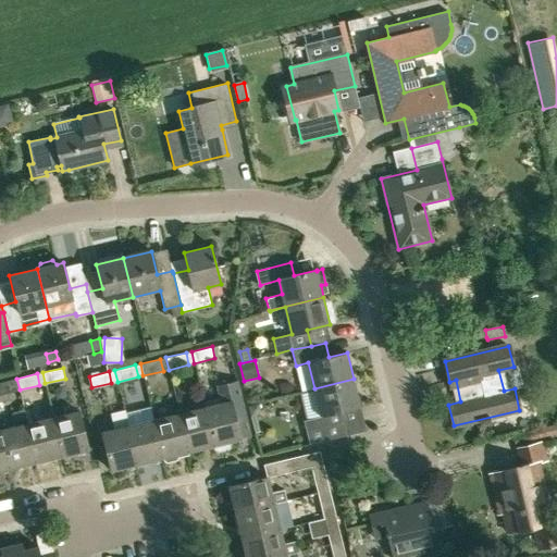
[(354,379),(314,388),(321,417),(305,420),(310,444),(347,434),(342,412),(361,407),(354,379)]
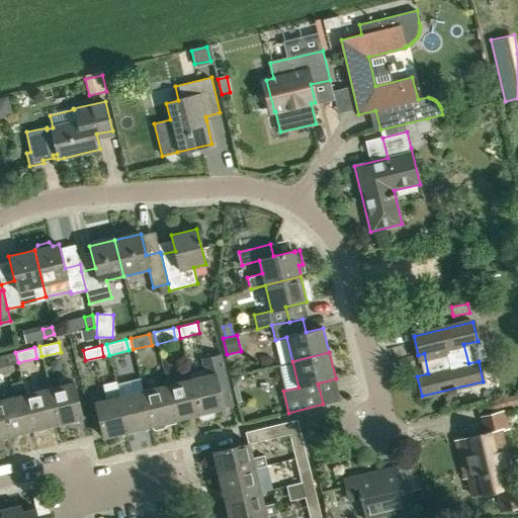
[(0,366),(13,363),(10,353),(0,355),(0,366)]
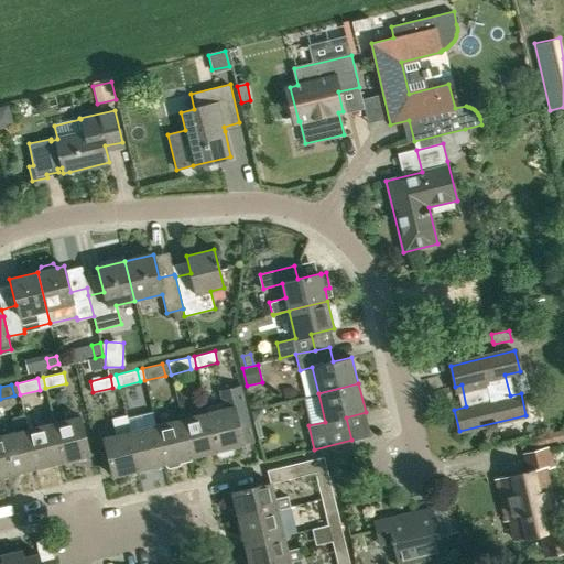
[(239,387),(219,391),(223,402),(206,407),(207,412),(217,451),(218,454),(221,455),(229,453),(231,451),(230,447),(243,444),(242,442),(252,440),(239,387)]
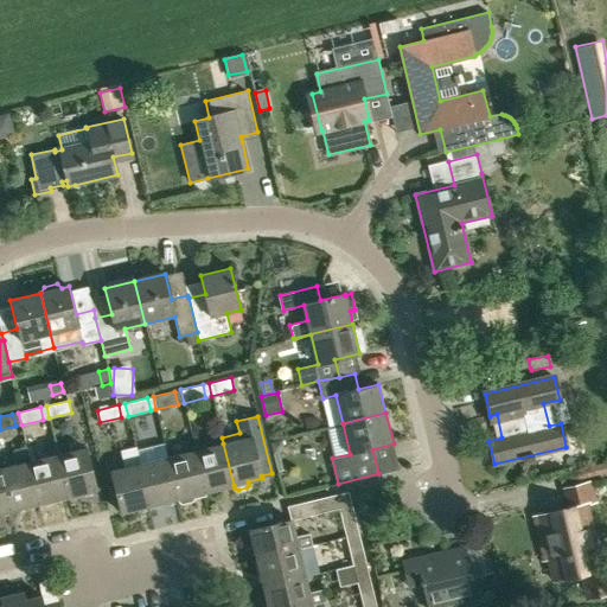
[(272,442),(269,442),(273,454),(274,454),(279,453),(283,446),(281,440),(272,442)]
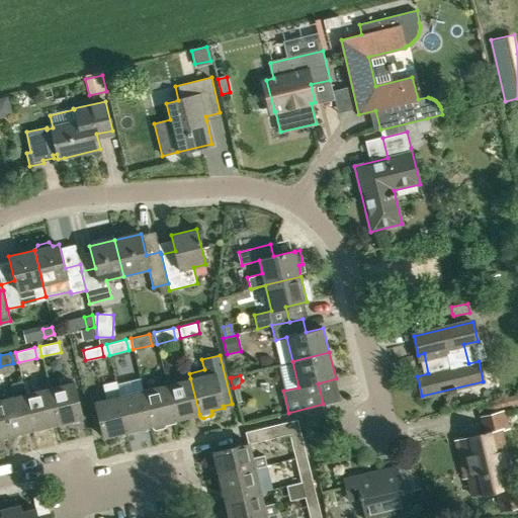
[(190,378),(167,384),(175,420),(199,414),(190,378)]
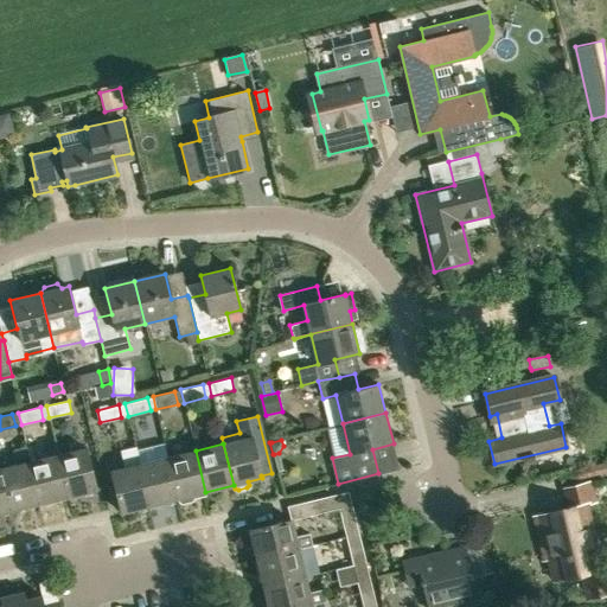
[(12,449),(17,465),(1,468),(12,510),(40,503),(30,461),(25,446),(12,449)]
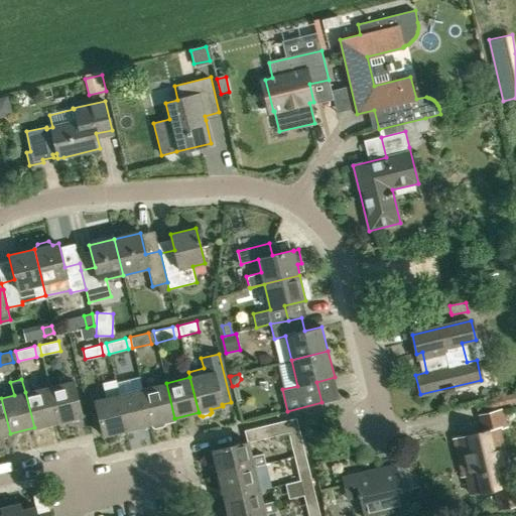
[(102,384),(106,398),(95,400),(103,435),(127,429),(119,394),(115,380),(102,384)]
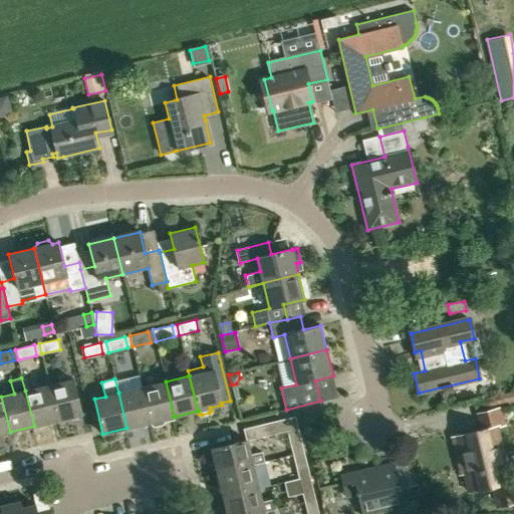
[(72,379),(49,386),(57,420),(81,415),(72,379)]
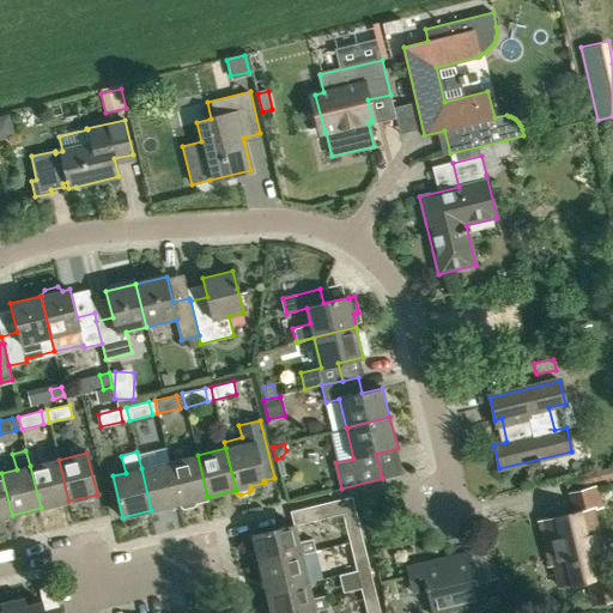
[(194,507),(196,503),(195,499),(207,497),(198,455),(169,462),(180,504),(180,503),(181,507),(184,509),(194,507)]
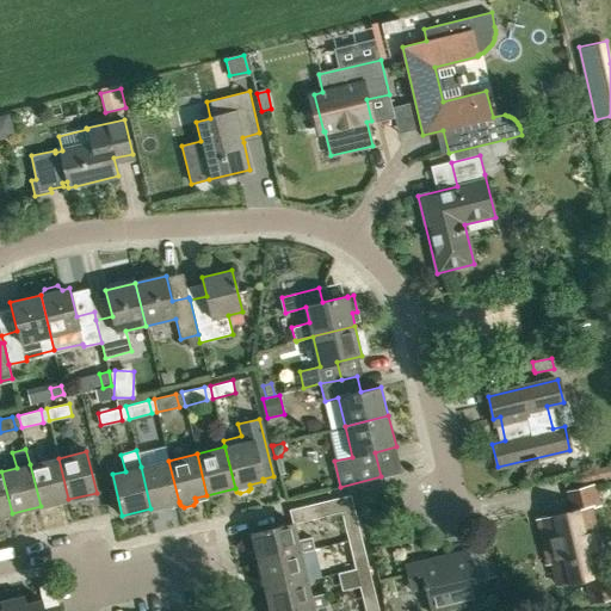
[(68,499),(59,458),(30,464),(41,506),(68,499)]
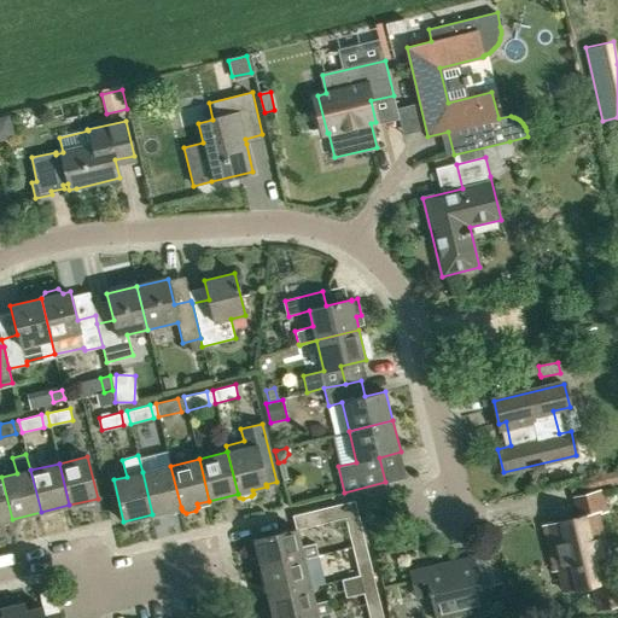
[(152,514),(181,508),(170,466),(143,472),(152,514)]
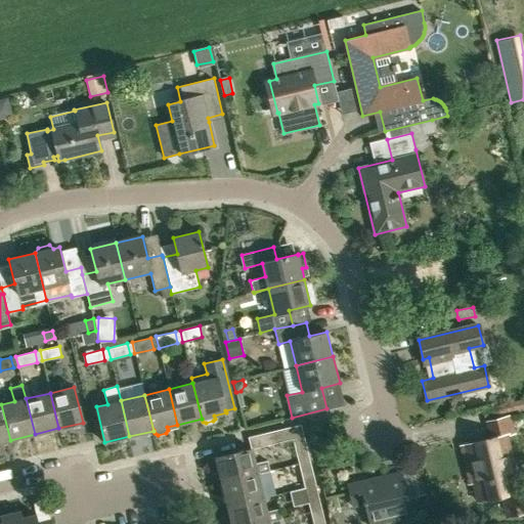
[(523,401),(523,399),(514,401),(516,409),(523,407),(523,401)]
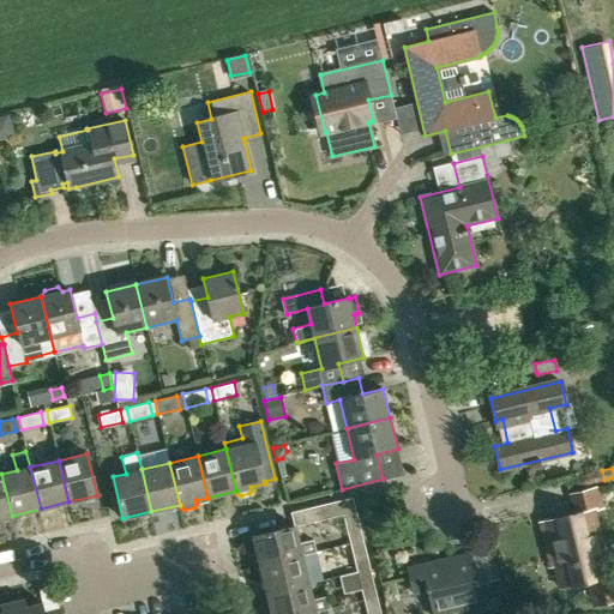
[(1,474),(0,474),(0,518),(12,516),(1,474)]
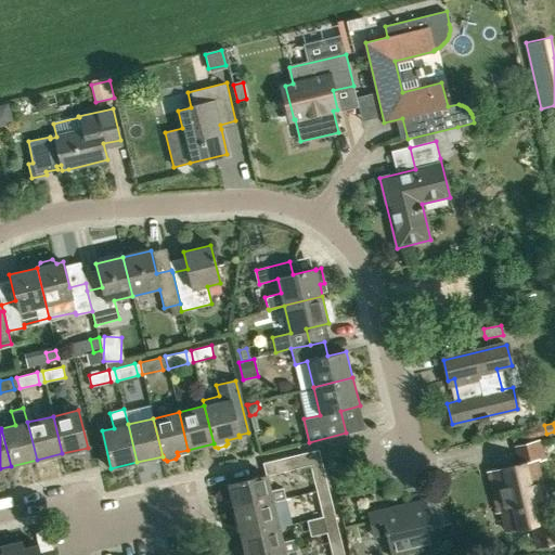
[(541,440),(513,447),(517,466),(488,473),(494,503),(501,502),(507,530),(531,525),(537,546),(554,542),(554,524),(554,518),(550,519),(536,462),(545,460),(541,440)]
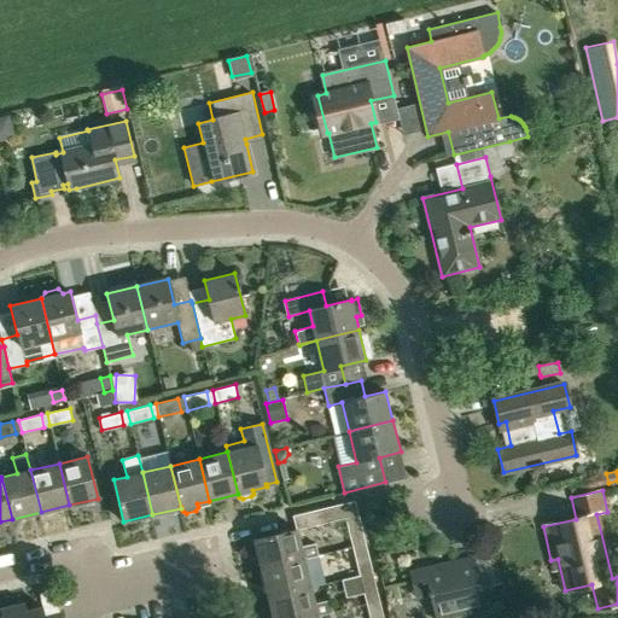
[(355,501),(322,508),(326,523),(347,518),(351,540),(363,536),(355,501)]
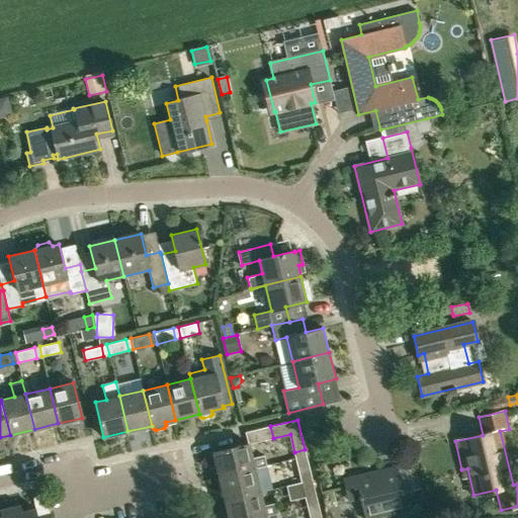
[(250,444),(213,452),(220,477),(255,467),(266,465),(264,456),(253,458),(250,444)]
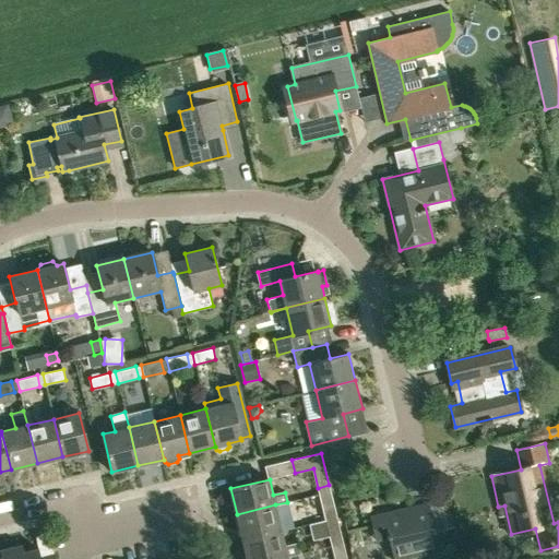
[(324,514),(335,511),(330,491),(319,494),(324,514)]
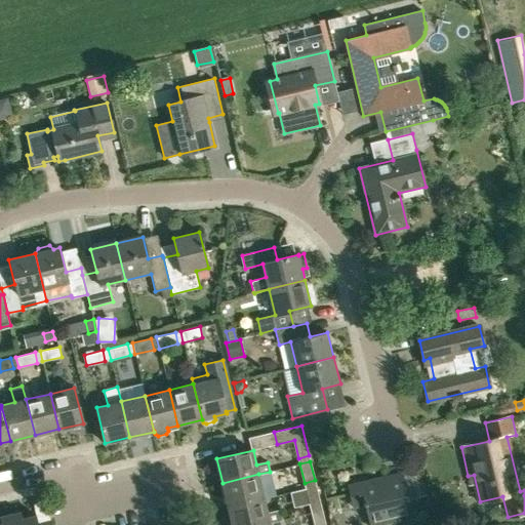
[(386,476),(376,478),(349,484),(354,508),(366,506),(370,524),(381,524),(411,518),(401,473),(386,476)]
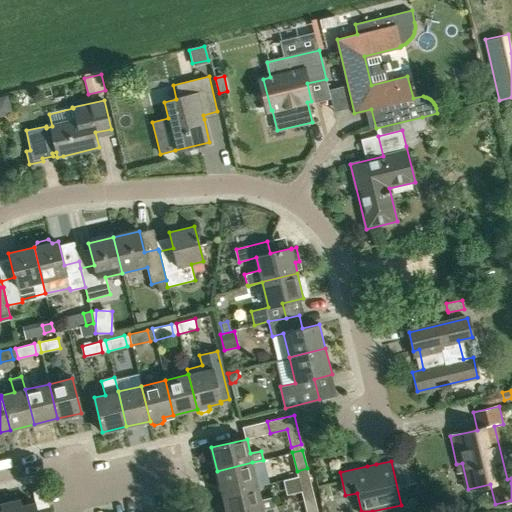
[(252,462),(217,471),(223,494),(258,486),(252,462)]
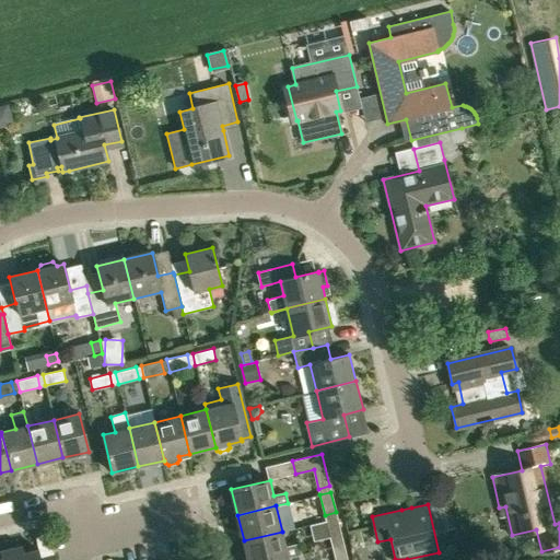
[(330,540),(341,538),(337,518),(326,521),(330,540)]
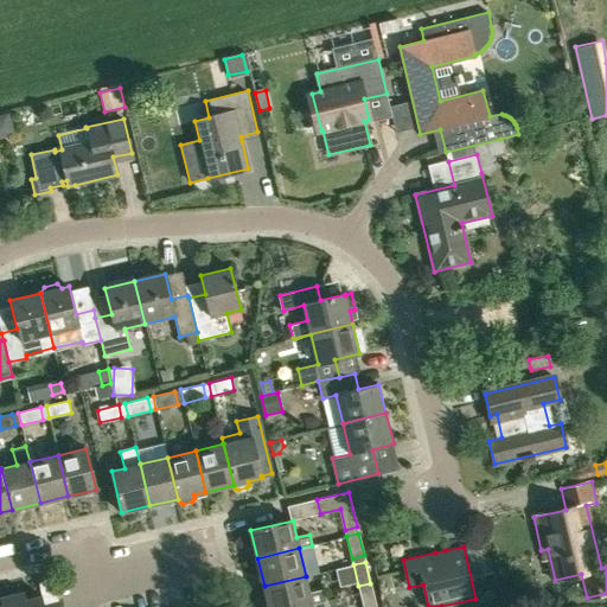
[(299,606),(313,604),(326,601),(323,589),(310,593),(306,576),(264,586),(268,606),(299,606)]
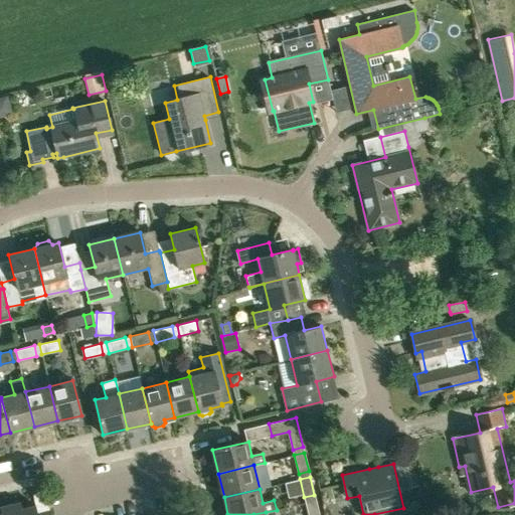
[(308,514),(319,514),(316,500),(306,503),(308,514)]
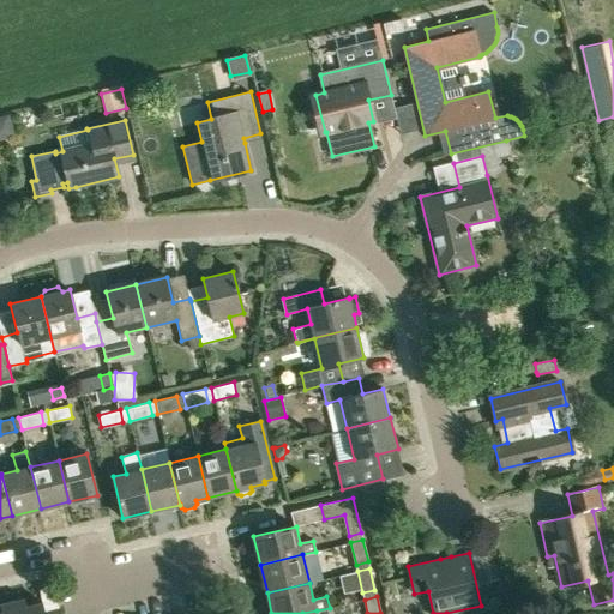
[(14,613),(59,613),(59,608),(44,612),(42,602),(25,607),(24,599),(11,602),(14,613)]
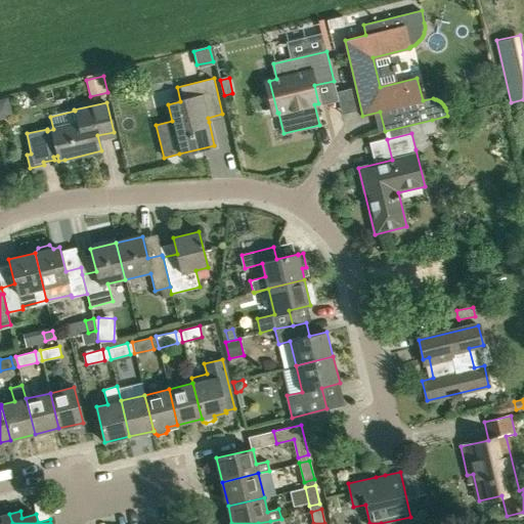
[(12,523),(9,514),(0,516),(0,518),(1,523),(0,522),(0,523),(12,523)]
